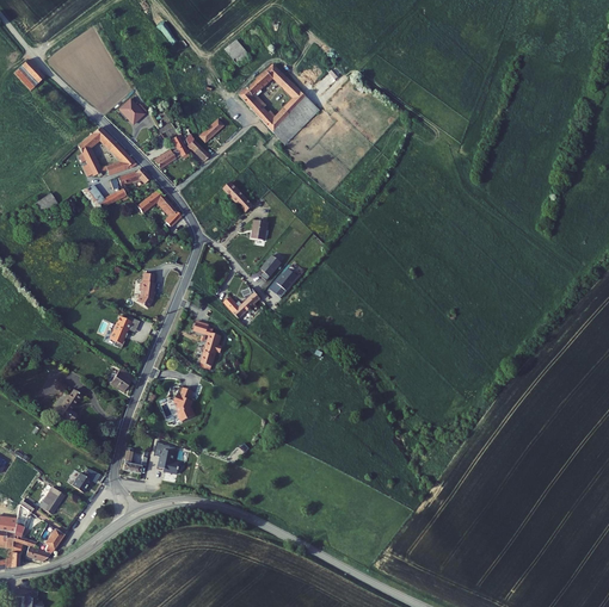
[(93,29),(87,32),(105,66),(110,62),(93,29)]
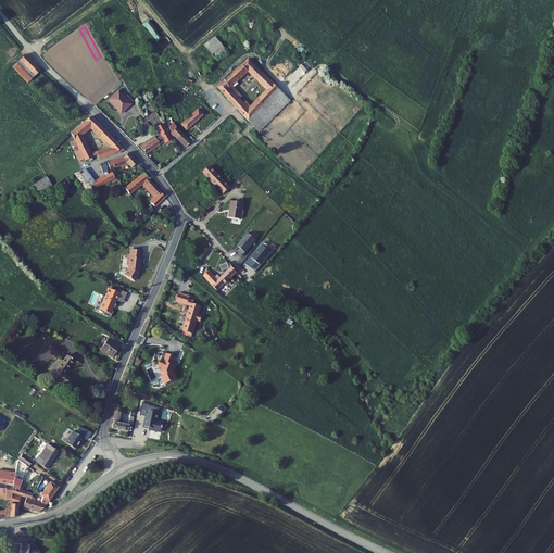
[(227,55),(210,37),(199,48),(216,66),(227,55)]
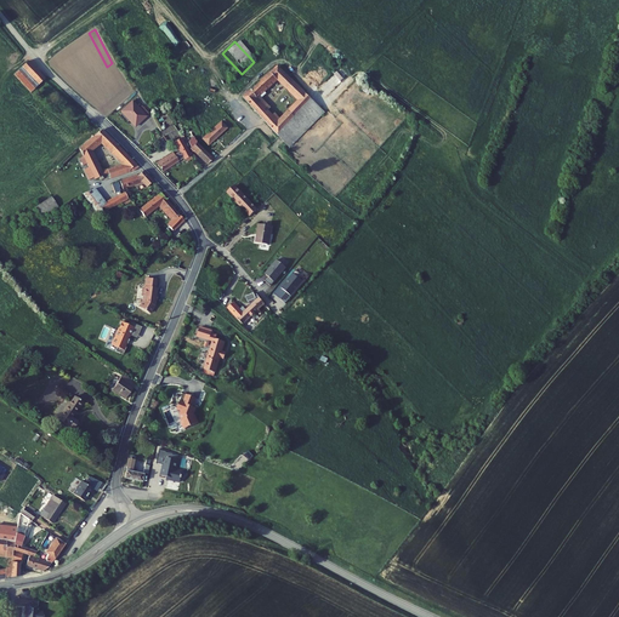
[(18,69),(34,85),(40,79),(26,63),(18,69)]
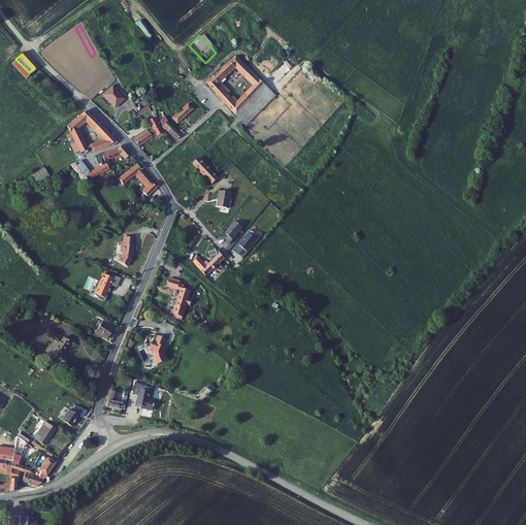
[(262,81),(233,54),(204,80),(233,111),(262,81)]
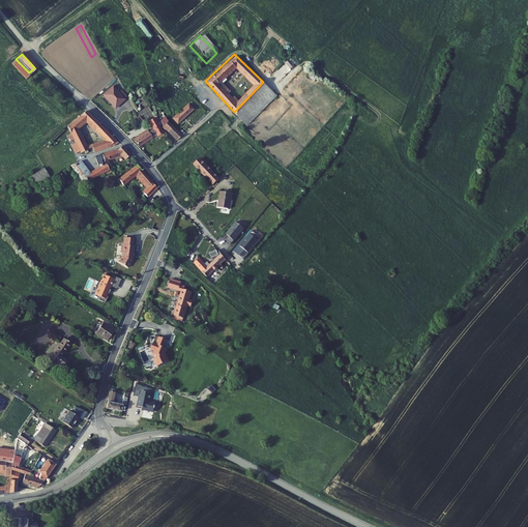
[(9,65),(23,79),(29,72),(16,59),(9,65)]
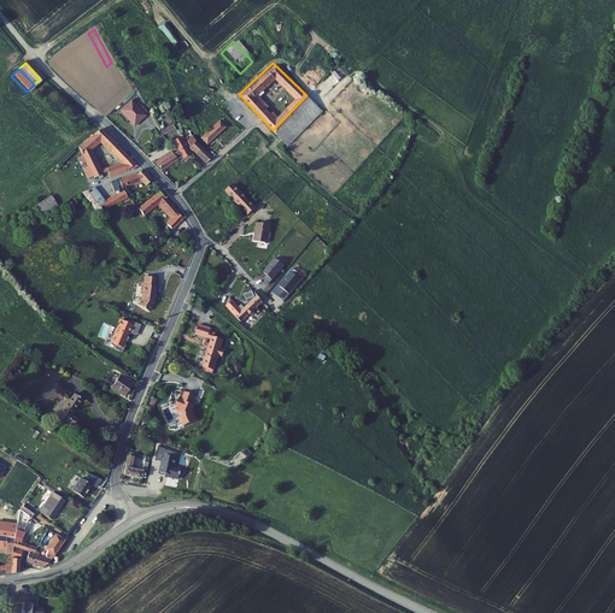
[(306,95),(273,130),(286,145),(320,108),(306,95)]
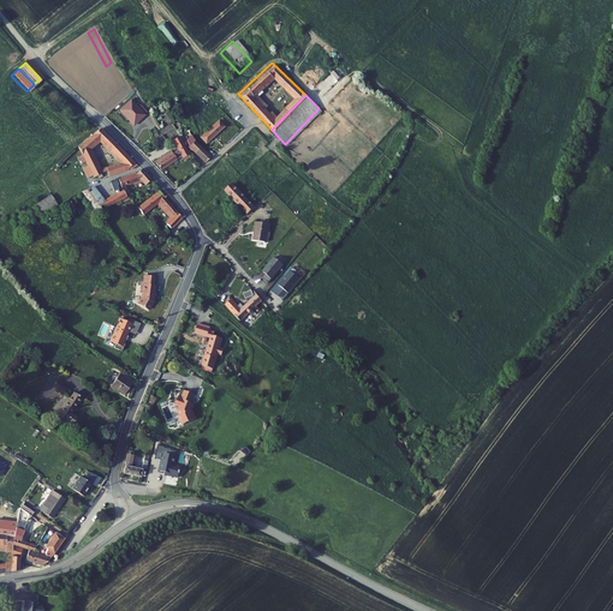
[(135,111),(128,103),(117,113),(131,129),(146,115),(138,107),(135,111)]
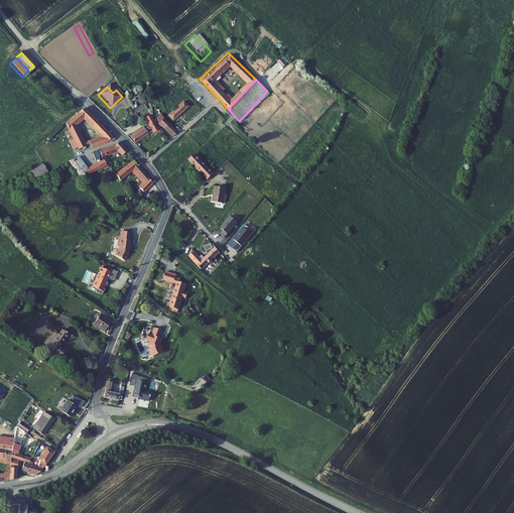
[(166,114),(170,118),(185,105),(181,100),(166,114)]
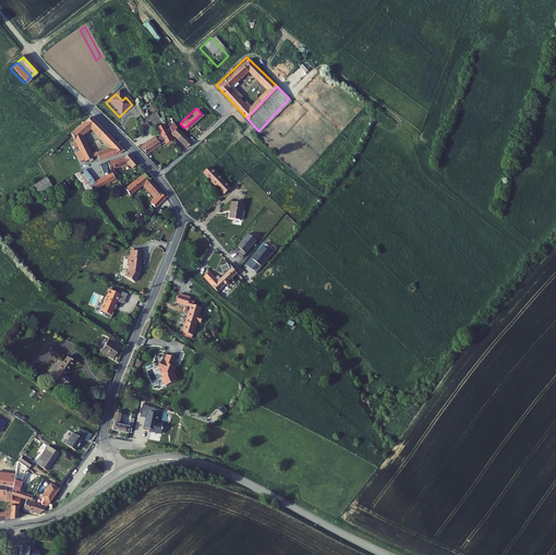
[(121,146),(86,113),(69,132),(77,148),(73,152),(77,159),(86,160),(89,157),(94,155),(96,158),(116,151),(121,146)]
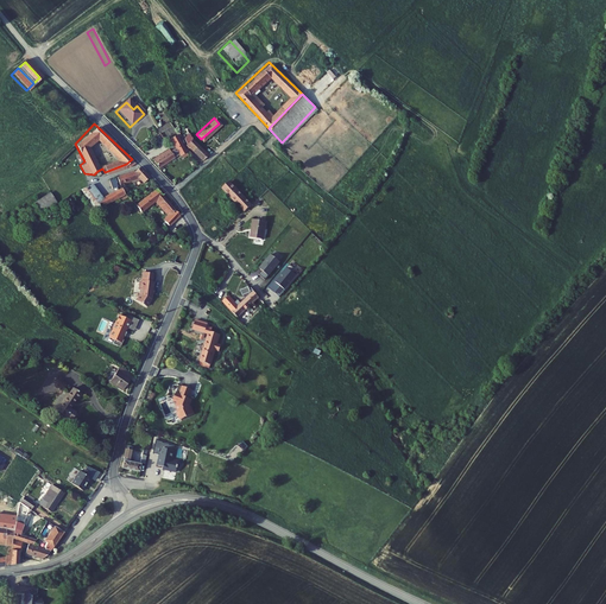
[(180,153),(185,150),(175,132),(169,134),(175,144),(168,147),(166,145),(149,156),(155,165),(178,151),(180,153)]
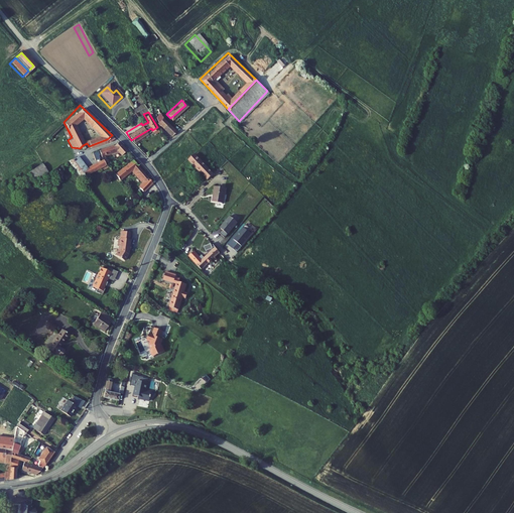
[(170,133),(175,128),(162,115),(157,120),(170,133)]
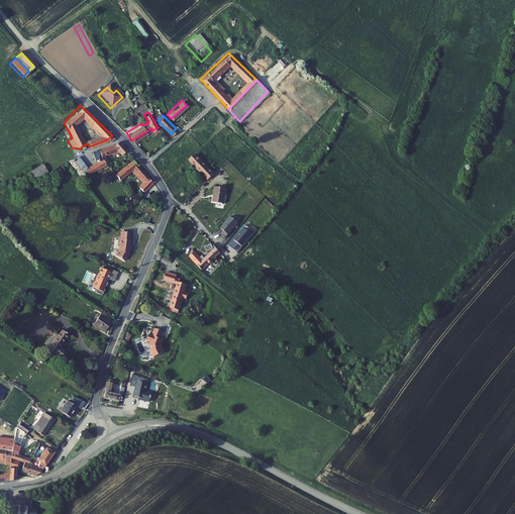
[(97,150),(99,156),(116,147),(120,152),(124,148),(115,138),(111,143),(97,150)]
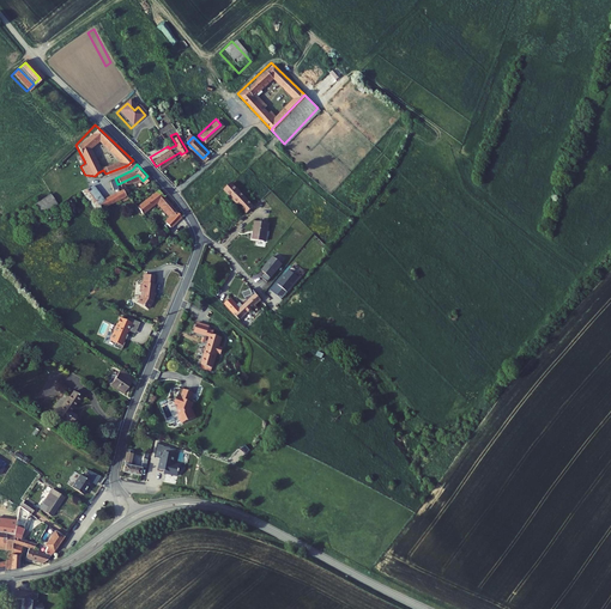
[(78,189),(95,212),(101,208),(95,200),(98,199),(88,184),(78,189)]
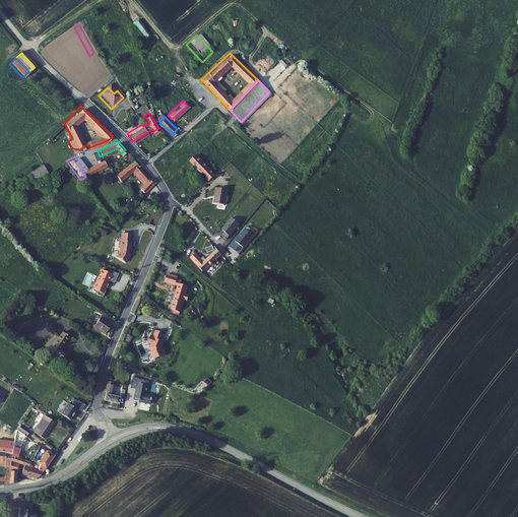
[(118,179),(132,168),(136,165),(132,158),(114,174),(118,179)]
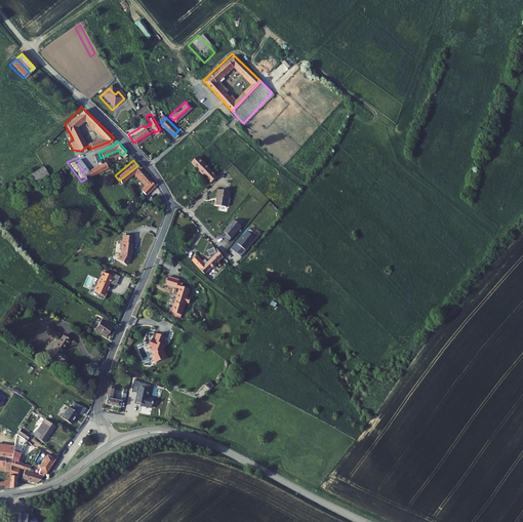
[(191,166),(197,172),(206,164),(204,162),(201,164),(197,160),(191,166)]
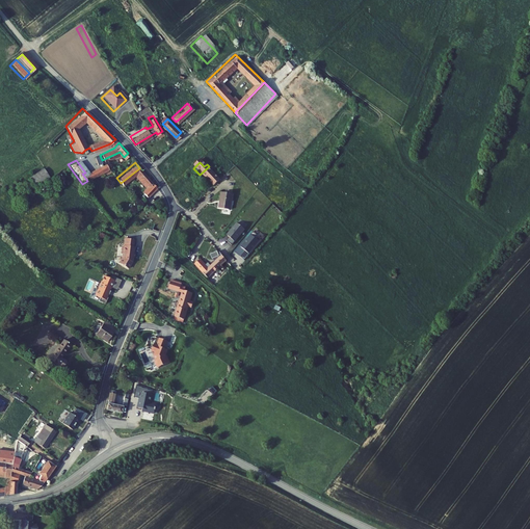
[(82,174),(87,181),(93,178),(91,176),(107,167),(105,163),(85,173),(82,174)]
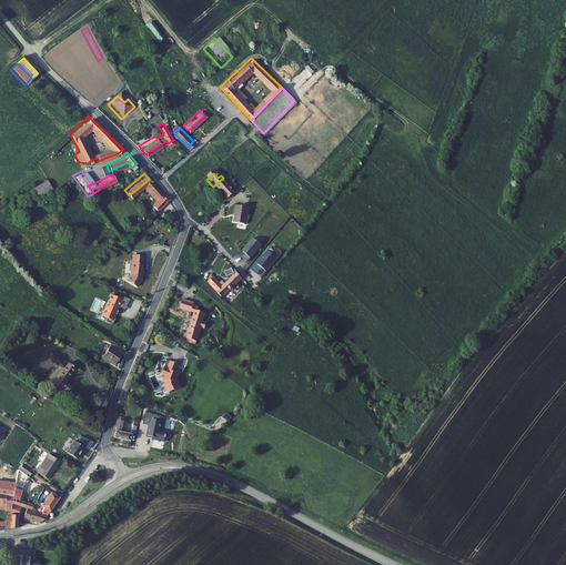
[(213,187),(220,194),(226,188),(222,182),(224,180),(223,178),(213,187)]
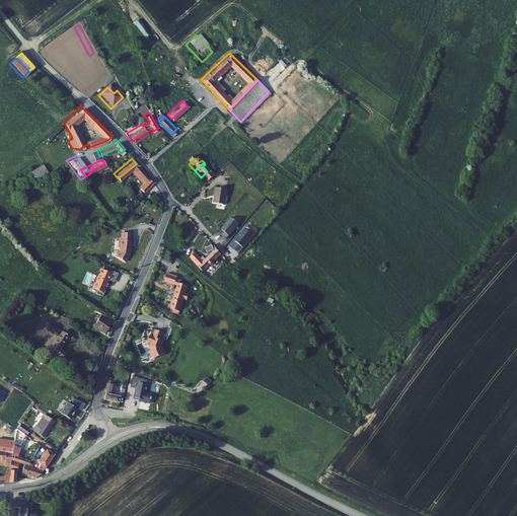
[(138,190),(141,192),(150,182),(136,164),(132,167),(143,180),(136,188),(135,190),(136,192),(138,190)]
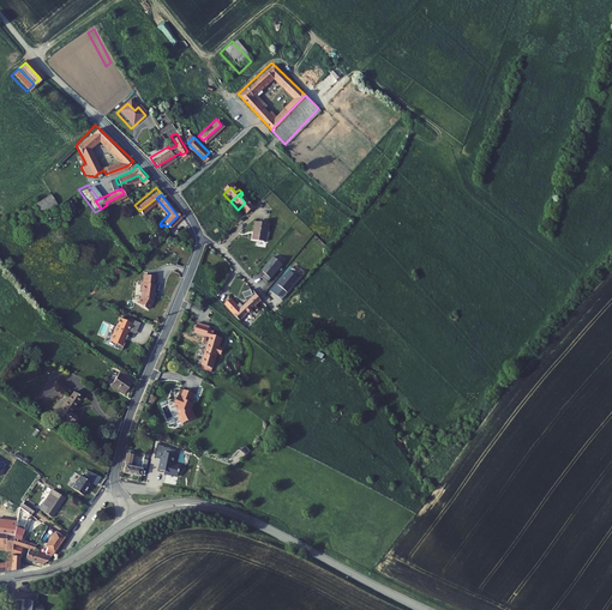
[(49,197),(33,205),(37,216),(55,209),(49,197)]
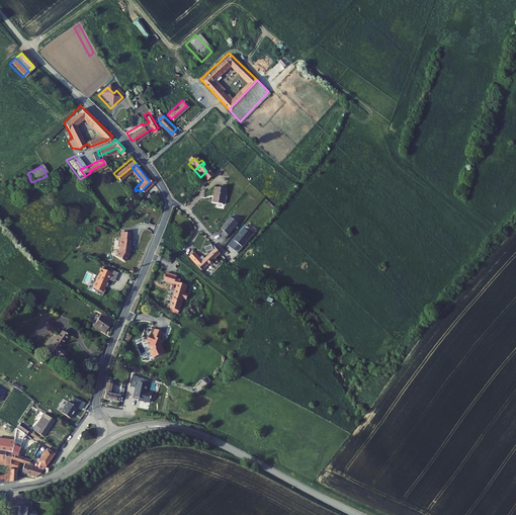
[(200,177),(205,183),(215,174),(212,173),(210,175),(206,171),(200,177)]
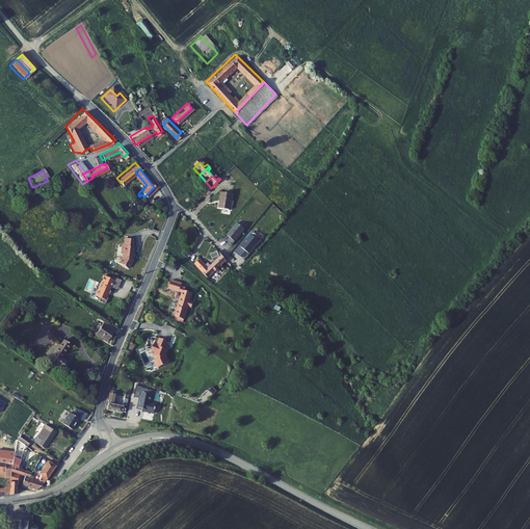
[(216,197),(215,212),(228,213),(229,199),(216,197)]
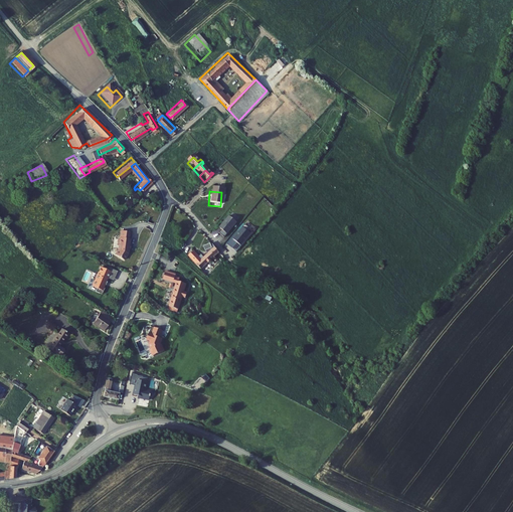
[(234,219),(227,213),(218,224),(220,225),(217,230),(222,234),(234,219)]
